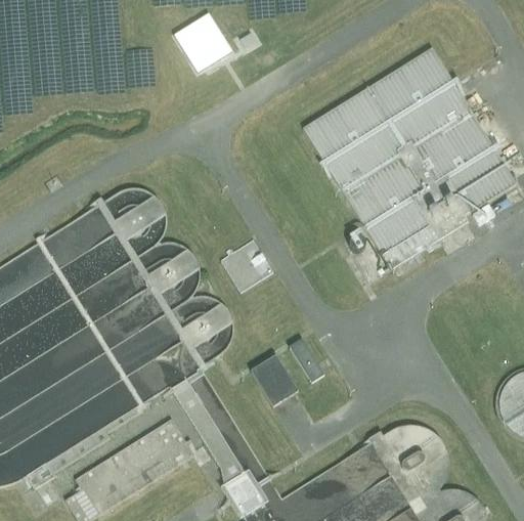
[(209,14),(175,35),(199,73),(232,51),(209,14)]
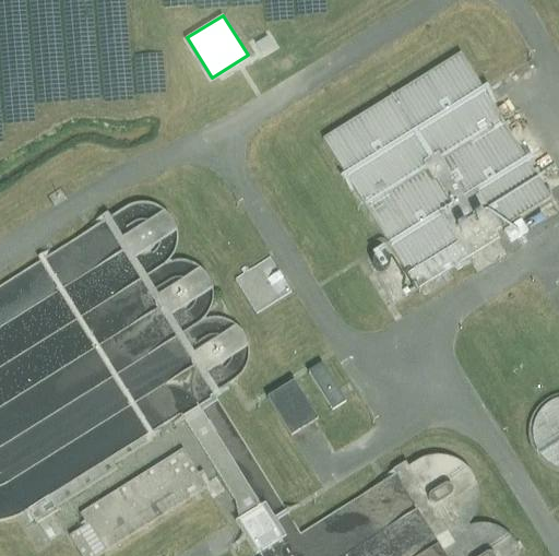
[(273,45),(266,35),(256,42),(262,51),(273,45)]
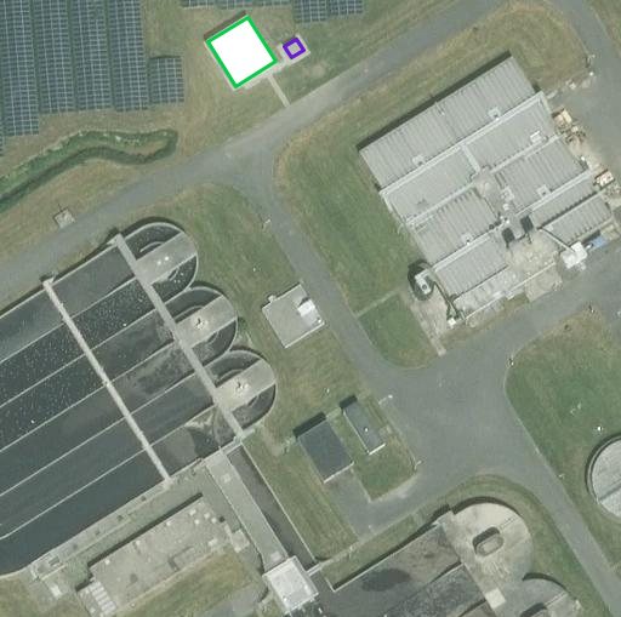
[(358,150),(463,319),(519,284),(529,300),(620,241),(620,233),(511,56),(358,150)]
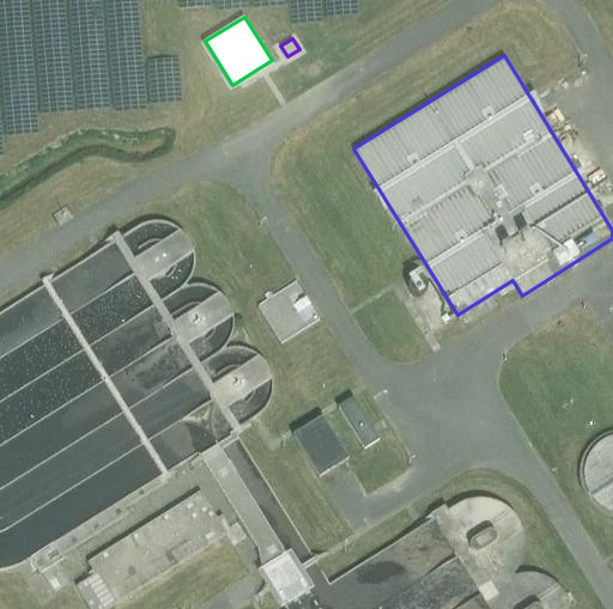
[(295,281),(258,304),(281,343),(320,321),(295,281)]
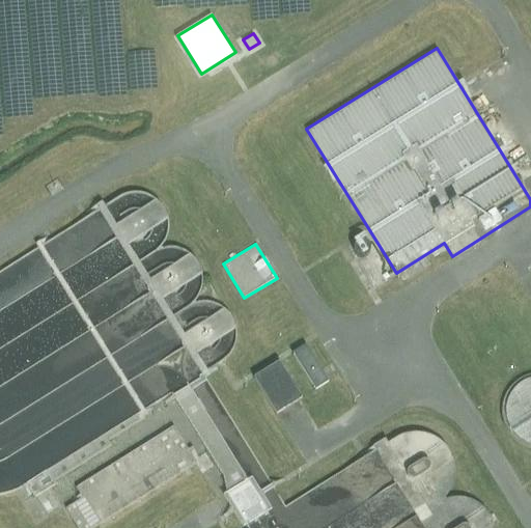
[(329,381),(305,343),(292,352),(316,389),(329,381)]
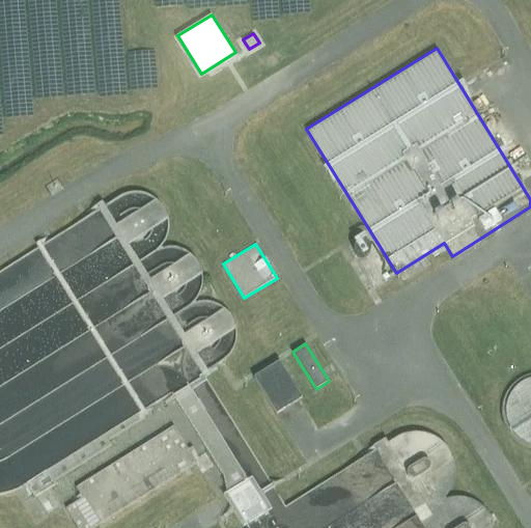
[(276,412),(301,395),(279,360),(254,377),(276,412)]
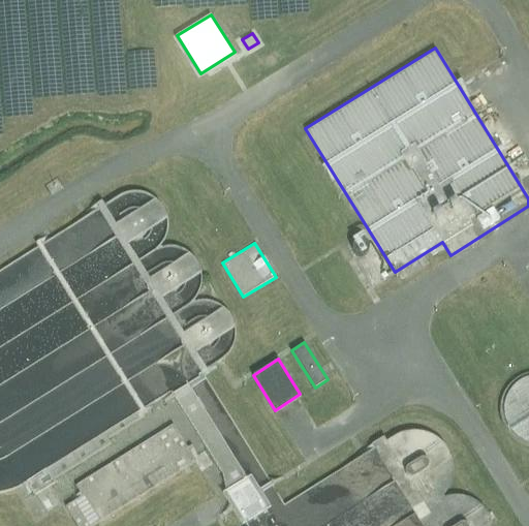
[(505,398),(503,408),(505,419),(509,428),(518,436),(525,440),(528,440),(528,375),(527,376),(515,382),(509,389),(505,398)]
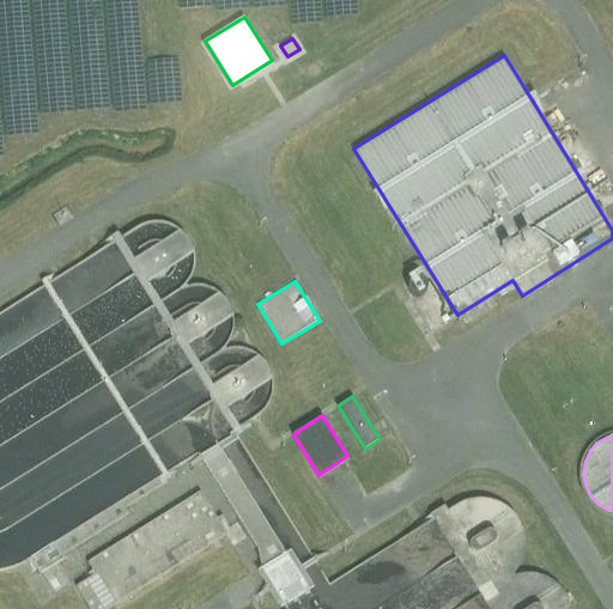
[(95,572),(76,584),(91,608),(103,608),(226,533),(200,489),(87,560),(95,572)]
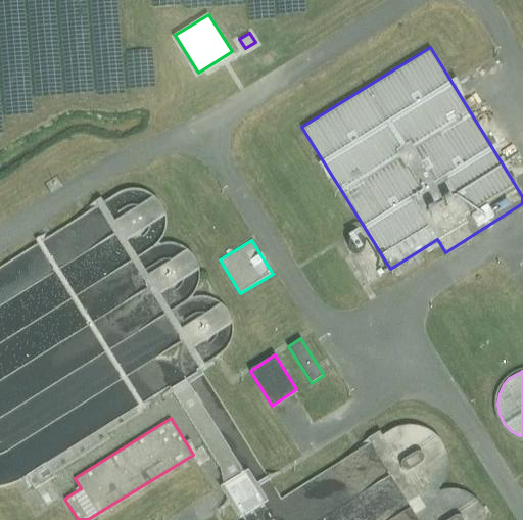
[(47,463),(27,475),(35,487),(54,475),(47,463)]
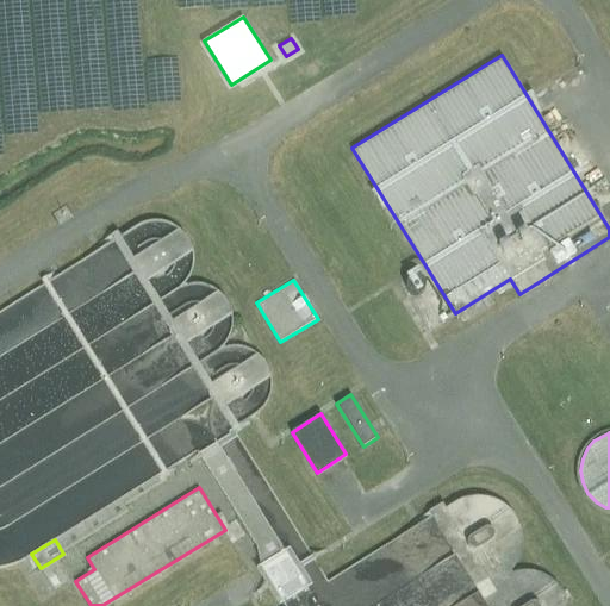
[(536,585),(516,598),(521,605),(524,605),(543,594),(536,585)]
